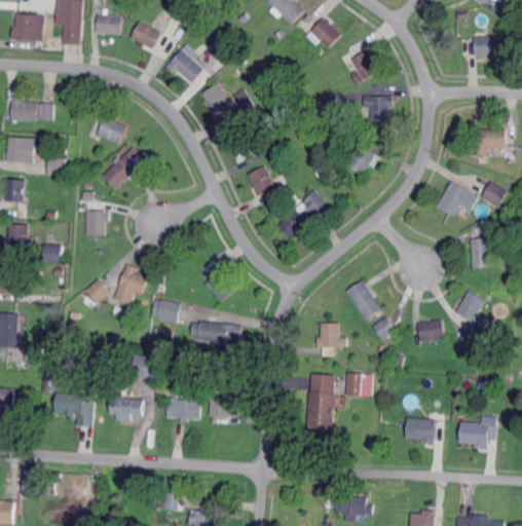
[(293,0),(303,9),(290,24),(280,13),(276,16),(268,9),(271,5),(266,0),(293,0)]
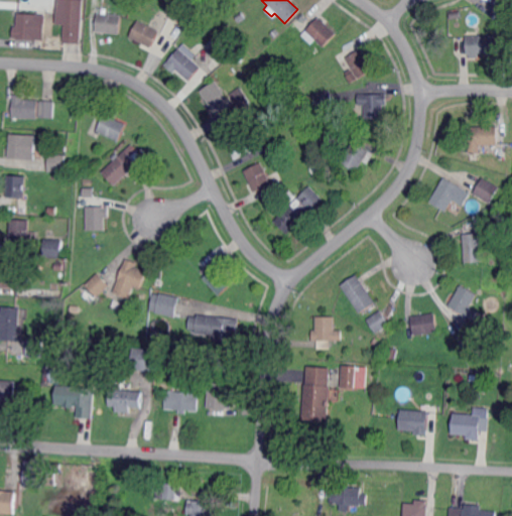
[(181,25),(165,17),(173,1),(189,9),(181,25)]
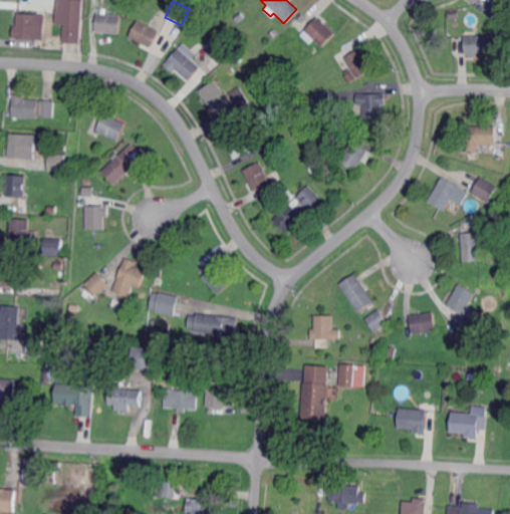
[(234,21),(231,16),(238,11),(241,17),(234,21)]
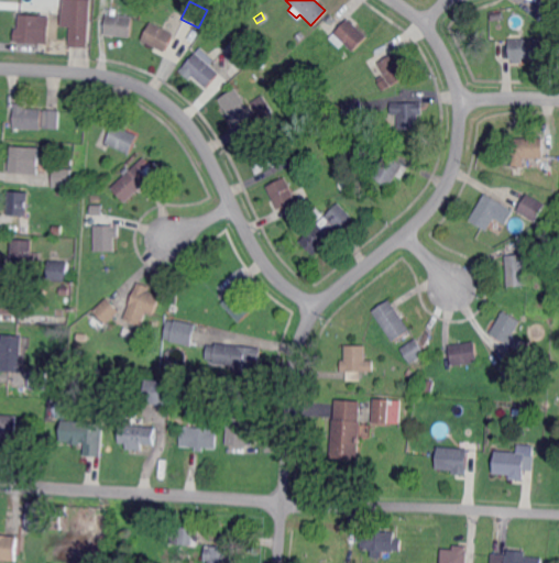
[(558,25),(550,35),(536,25),(546,13),(558,23),(558,25)]
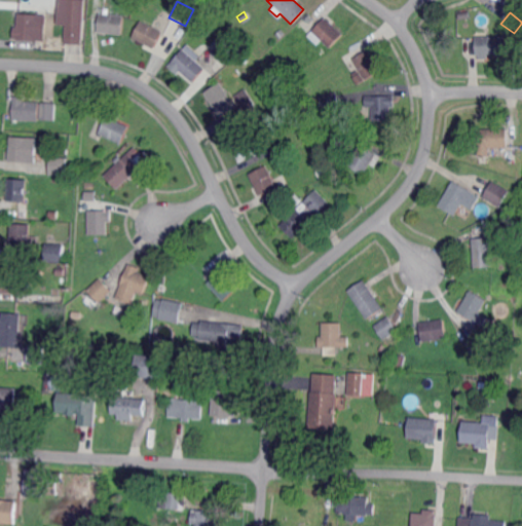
[(34,41),(10,39),(10,27),(14,27),(15,13),(36,14),(34,41)]
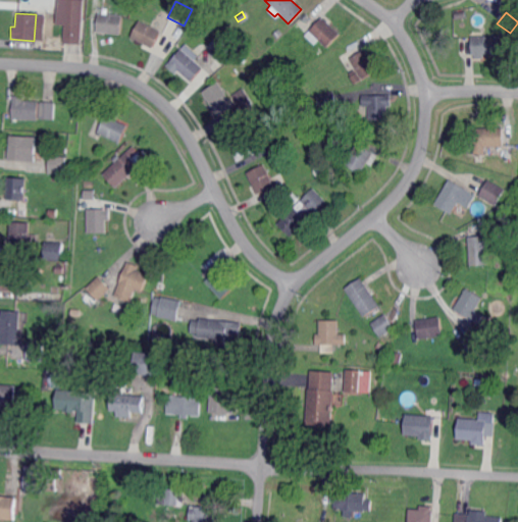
[(118,34),(94,32),(96,13),(119,15),(118,34)]
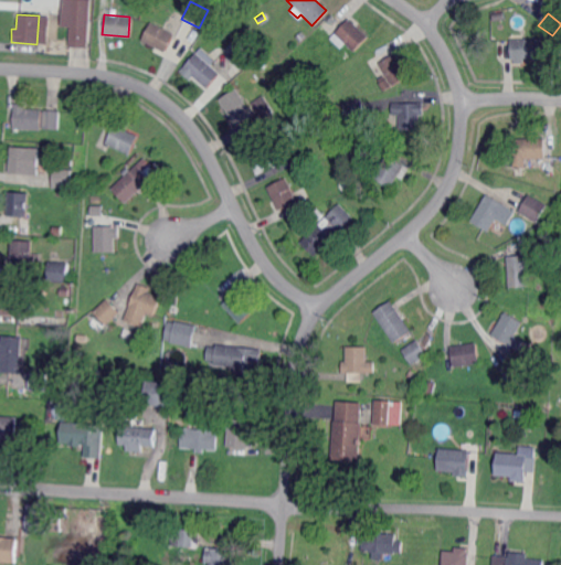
[(351,51),(343,43),(338,49),(328,38),(347,19),(366,36),(351,51)]
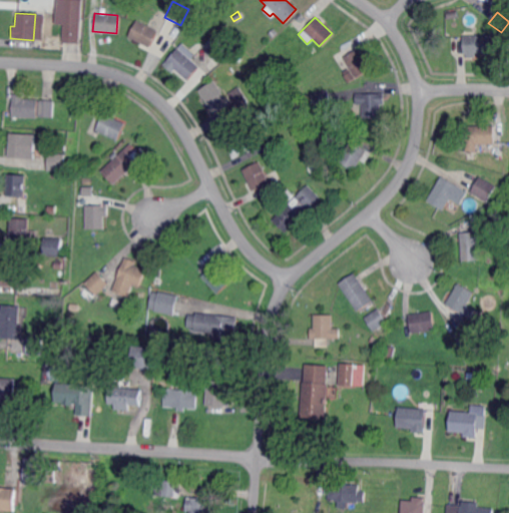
[(147,47),(126,36),(134,20),(155,31),(147,47)]
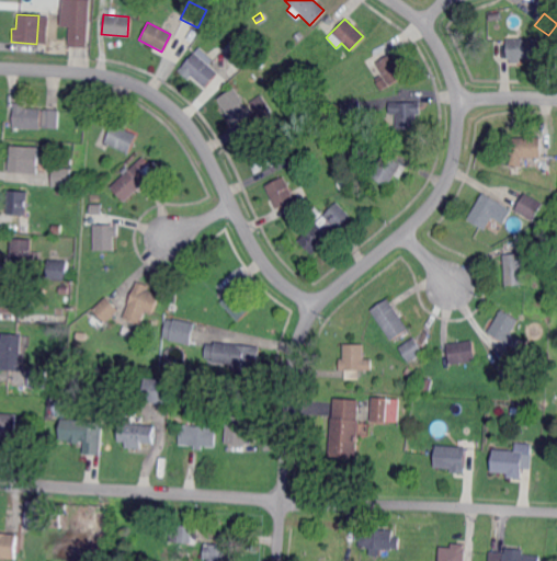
[(315,34),(309,29),(314,24),(319,30),(315,34)]
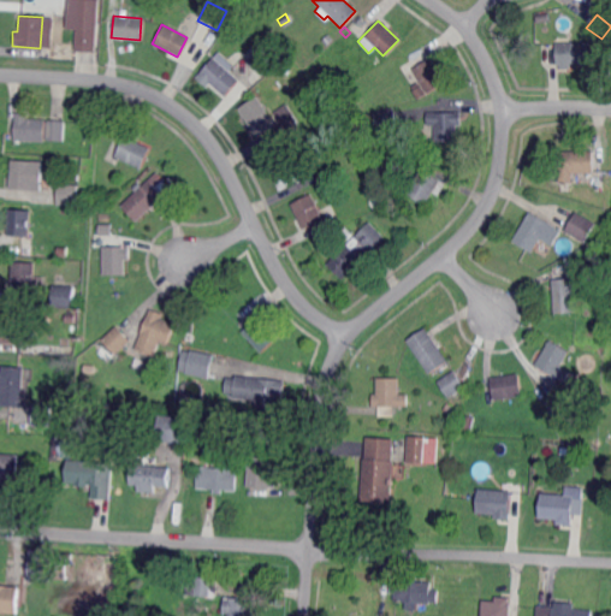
[(92,52),(71,51),(72,29),(94,30),(92,52)]
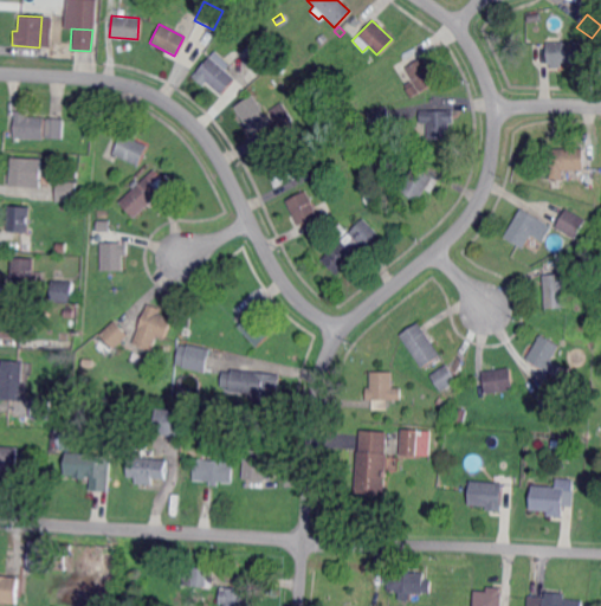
[(544,64),(544,42),(577,42),(579,63),(544,64)]
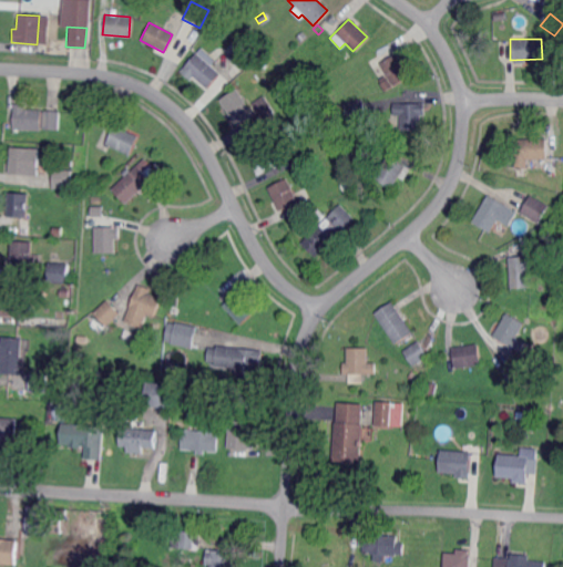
[(235,71),(225,62),(235,50),(245,59),(235,71)]
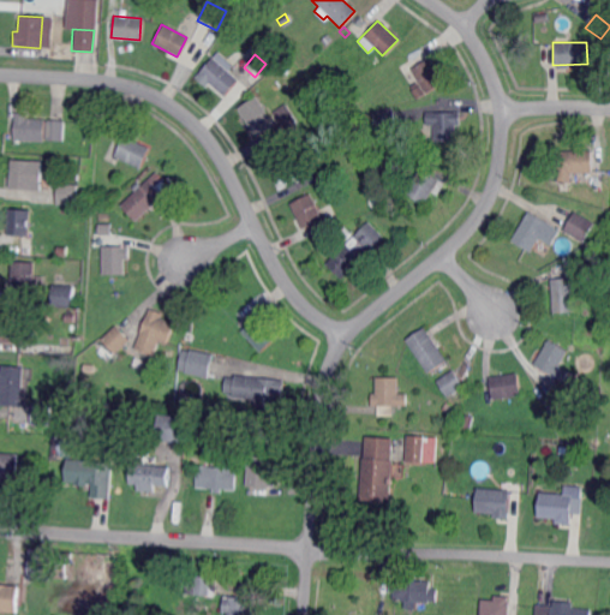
[(221,96),(196,73),(210,57),(237,79),(221,96)]
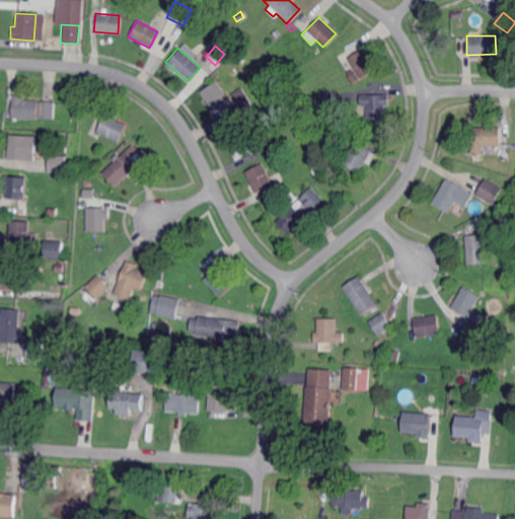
[(358,78),(346,58),(362,49),(374,69),(358,78)]
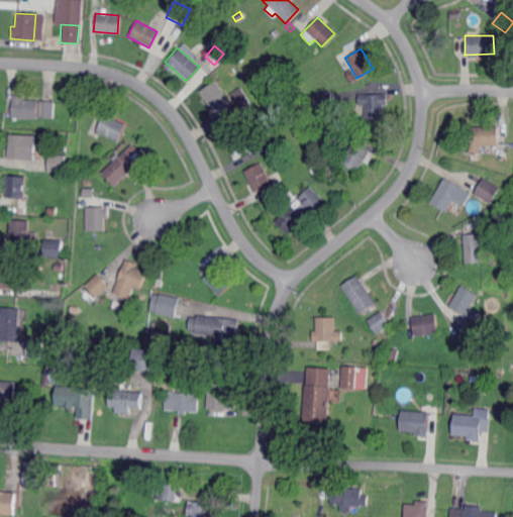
[(234,63),(230,57),(236,52),(240,59),(234,63)]
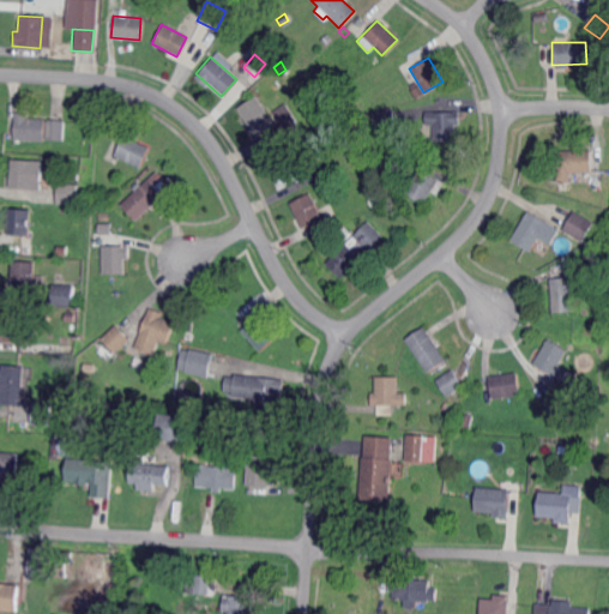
[(416,86),(417,85),(422,94),(414,98),(410,90),(411,89),(409,85),(414,82),(416,86)]
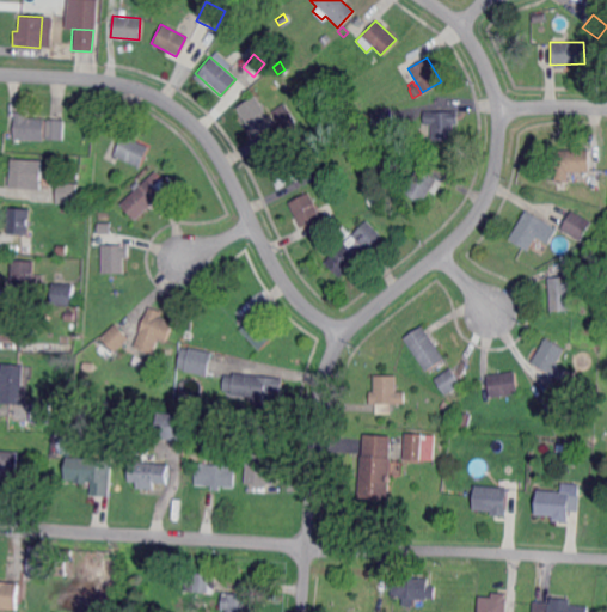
[(355,98),(353,101),(354,102),(337,112),(330,103),(347,93),(348,95),(351,92),(355,98)]
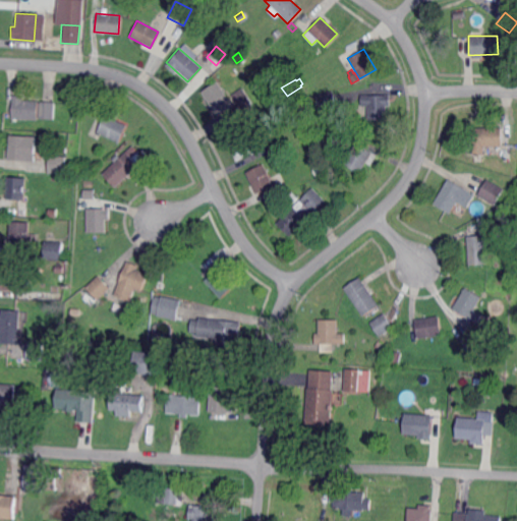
[(215,116),(199,92),(215,81),(230,106),(215,116)]
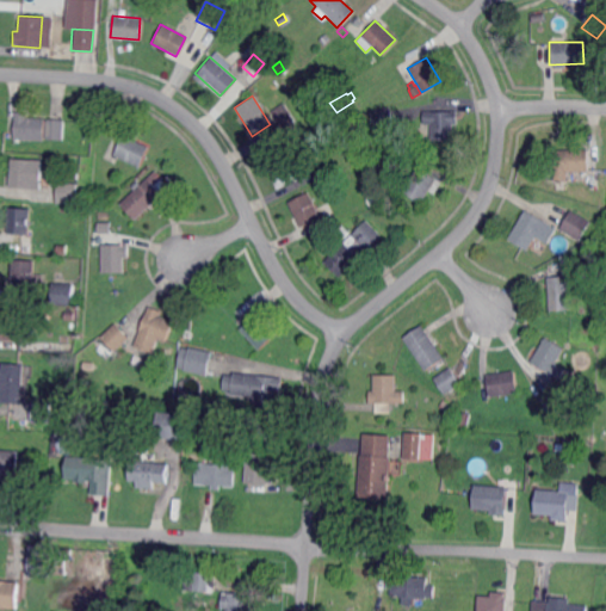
[(42,141),(12,139),(13,104),(24,105),(24,117),(43,118),(42,141)]
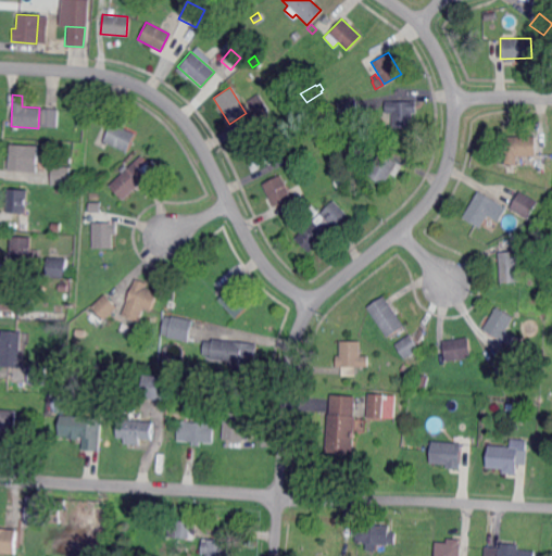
[(410,127),(390,127),(390,112),(384,112),(384,101),(410,102),(410,127)]
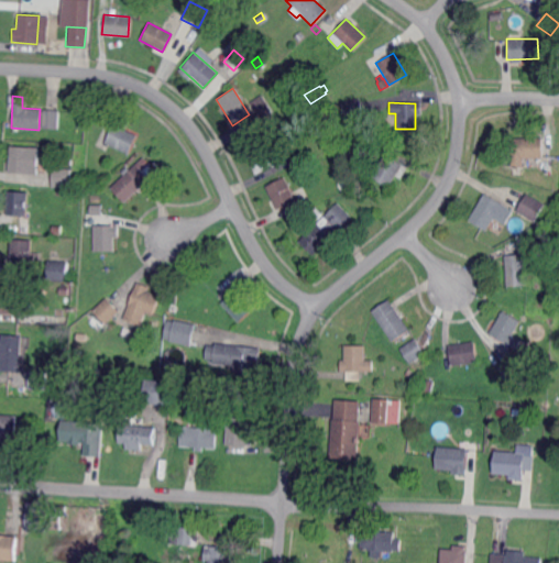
[(56,129),(40,128),(41,109),(56,110),(56,129)]
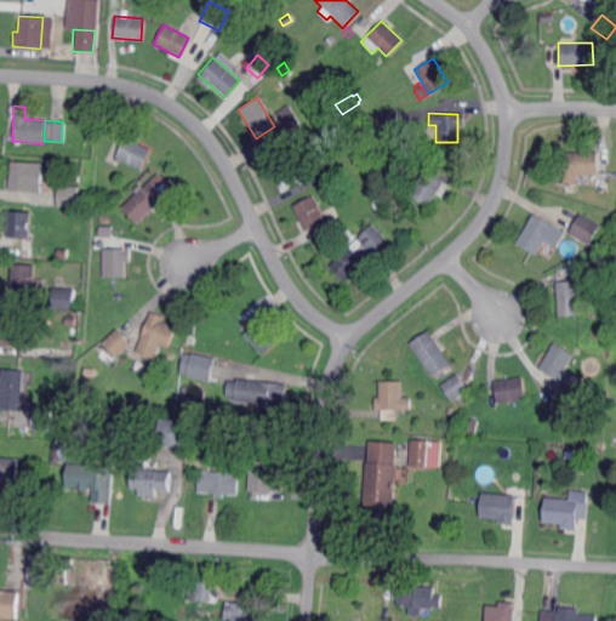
[(138,170),(113,157),(123,137),(148,149),(138,170)]
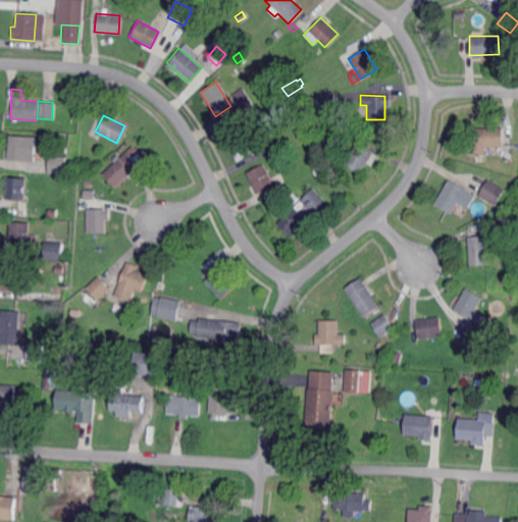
[(501,146),(482,146),(482,155),(471,155),(471,127),(501,127),(501,146)]
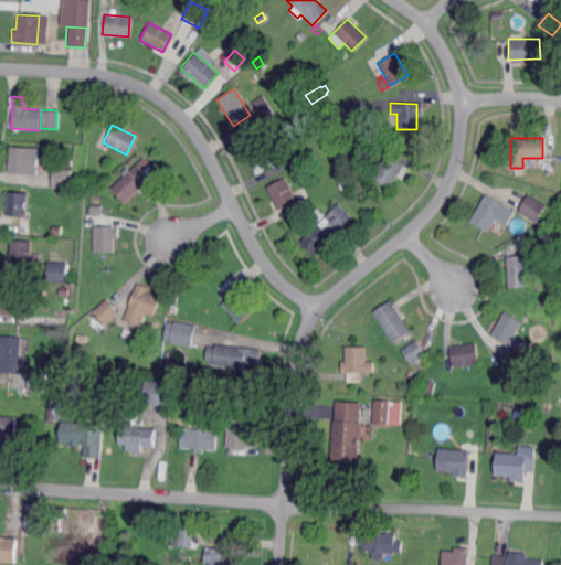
[(253,174),(249,164),(252,163),(245,149),(264,140),(275,163),(253,174)]
